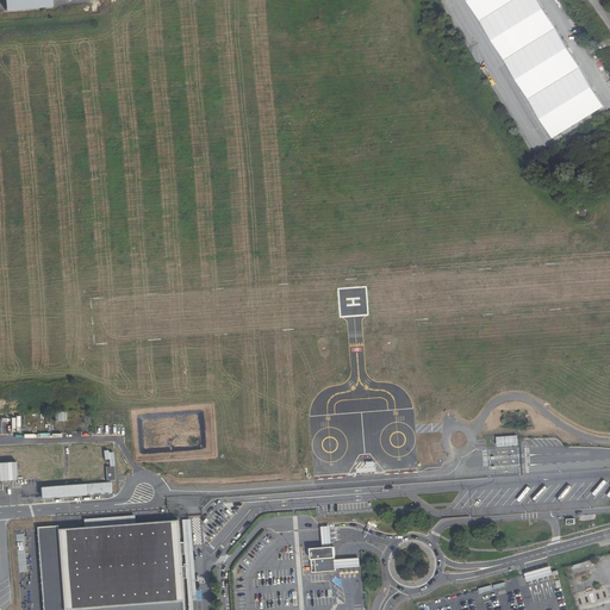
[(4,0),(5,4),(5,11),(53,7),(51,0),(4,0)]
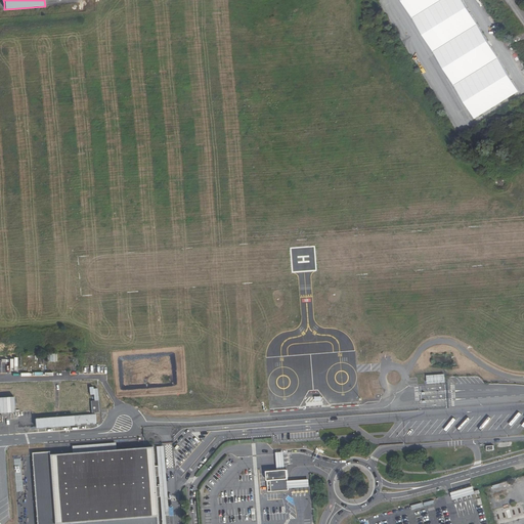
[(463,0),(401,0),(475,119),(519,91),(463,0)]
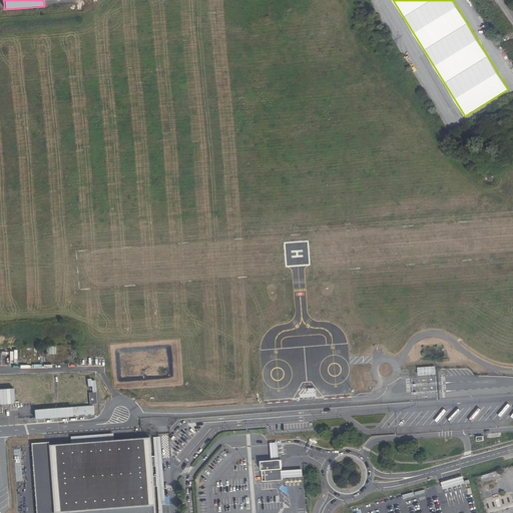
[(0,405),(14,404),(13,389),(0,389),(0,405)]
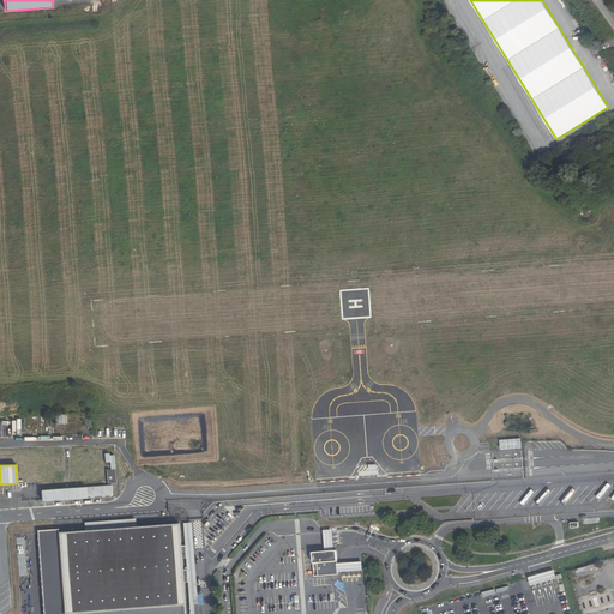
[(115,470),(110,470),(107,470),(107,485),(116,483),(115,470)]
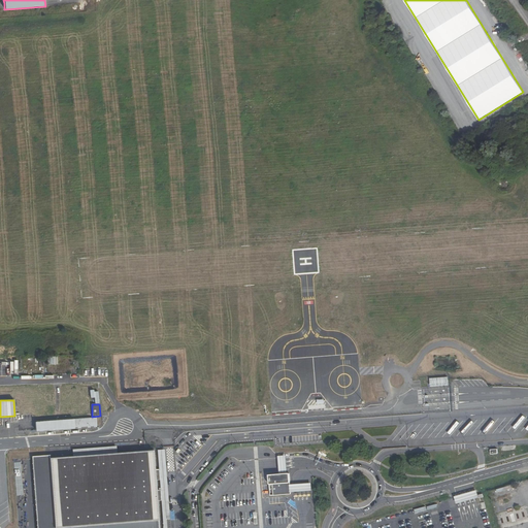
[(33,415),(18,416),(18,431),(34,430),(33,415)]
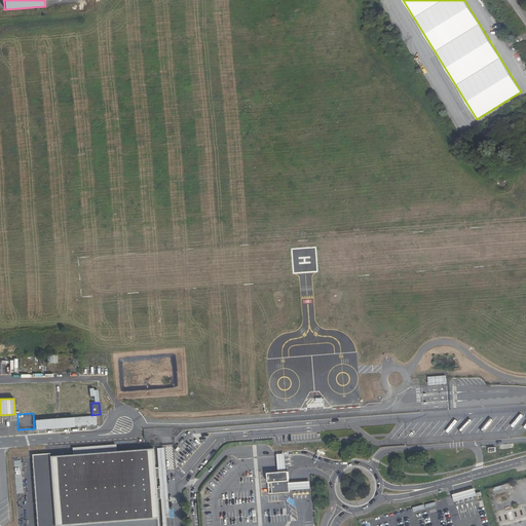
[(96,416),(74,418),(74,426),(97,424),(96,416)]
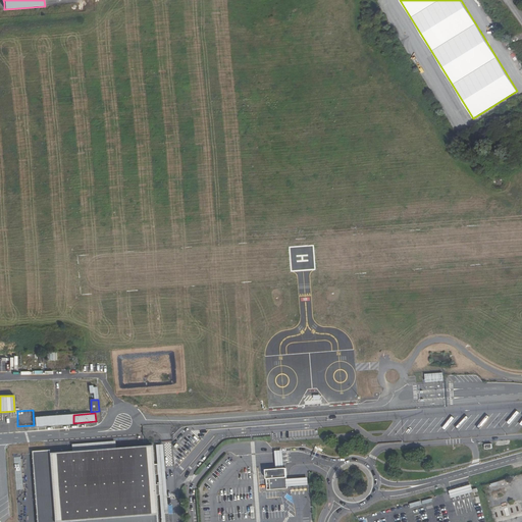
[(73,423),(73,415),(35,418),(36,427),(73,424),(73,423)]
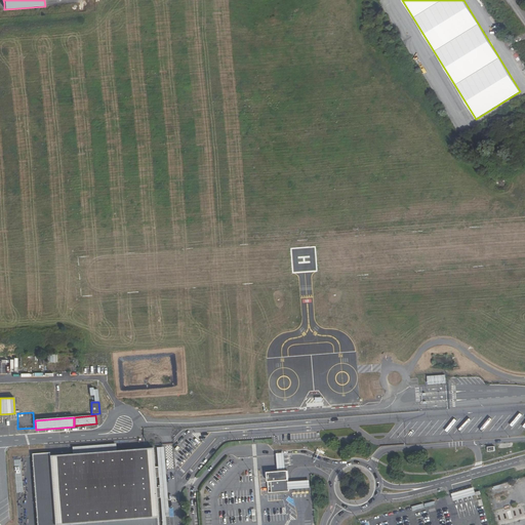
[(73,454),(116,451),(116,444),(72,447),(73,454)]
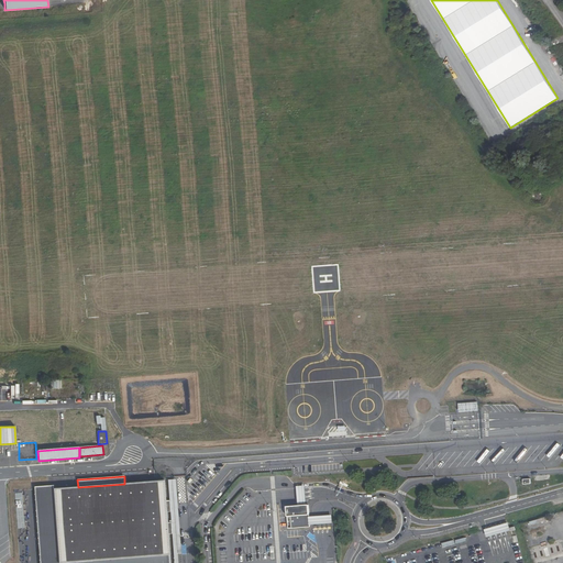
[(178,562),(177,553),(180,552),(175,478),(167,479),(169,499),(170,510),(170,521),(172,532),(174,562),(178,562)]
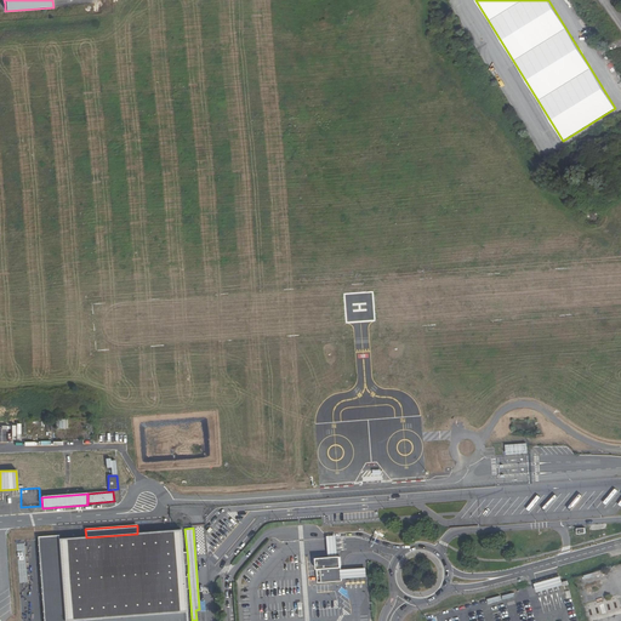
[(44,620),(187,620),(184,588),(184,581),(183,575),(183,563),(182,558),(182,552),(181,530),(137,534),(86,537),(58,540),(58,536),(38,537),(41,592),(44,620)]
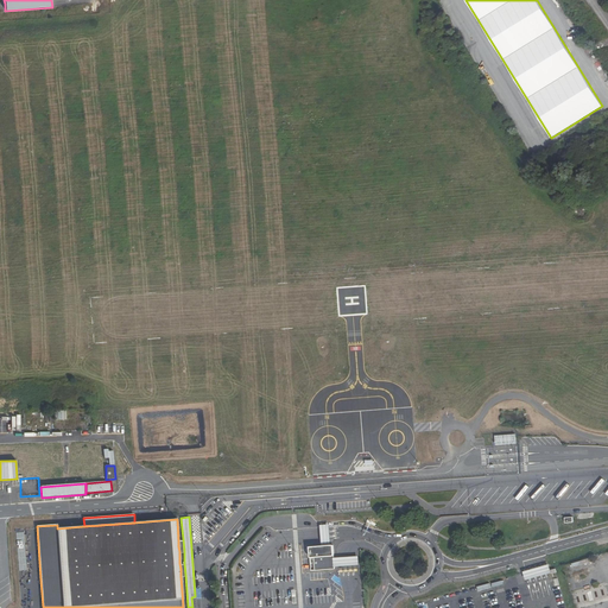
[(321,526),(322,546),(331,546),(330,525),(321,526)]
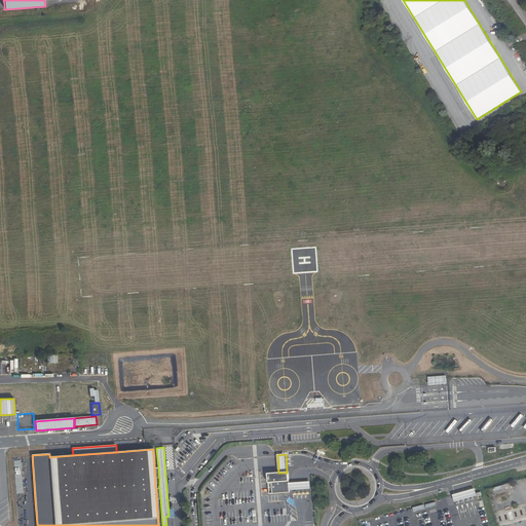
[(268,474),(268,483),(289,482),(289,473),(287,473),(278,473),(268,474)]
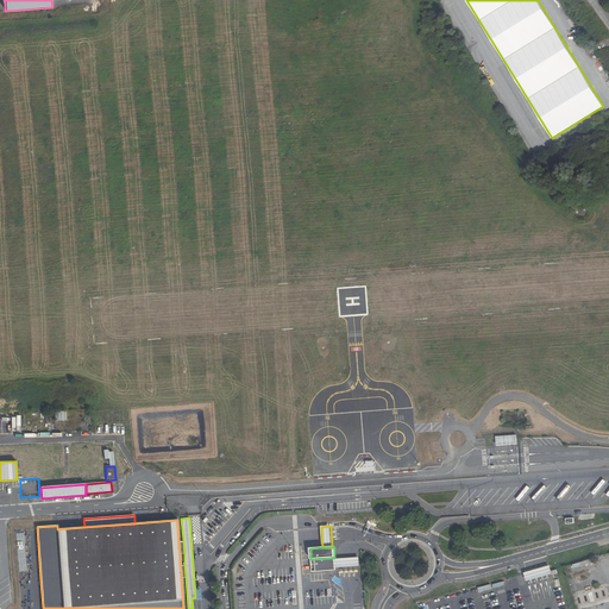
[(336,571),(336,569),(336,560),(334,558),(311,559),(312,572),(336,571)]
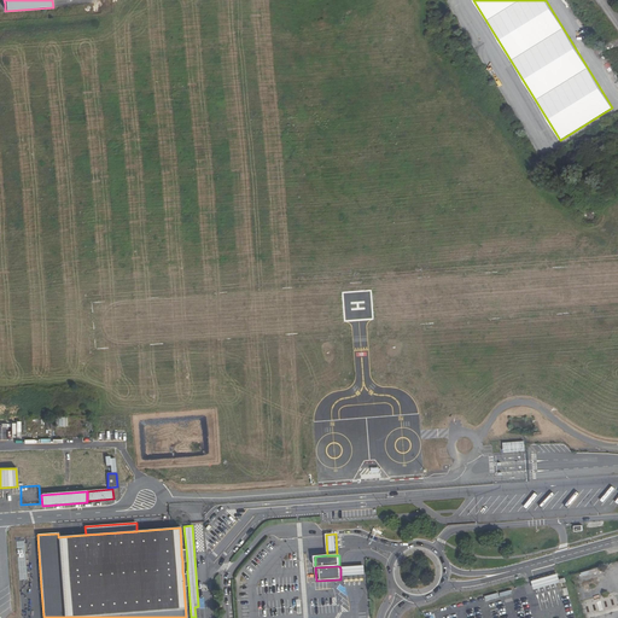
[(340,569),(340,577),(366,575),(365,566),(340,569)]
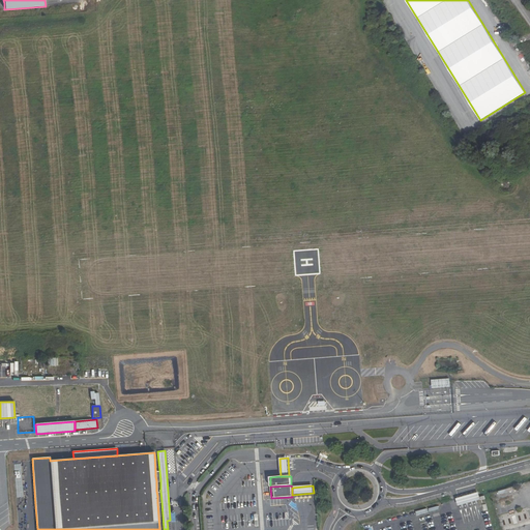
[(455,499),(458,505),(459,507),(480,500),(480,498),(479,494),(478,493),(477,493),(455,499)]
